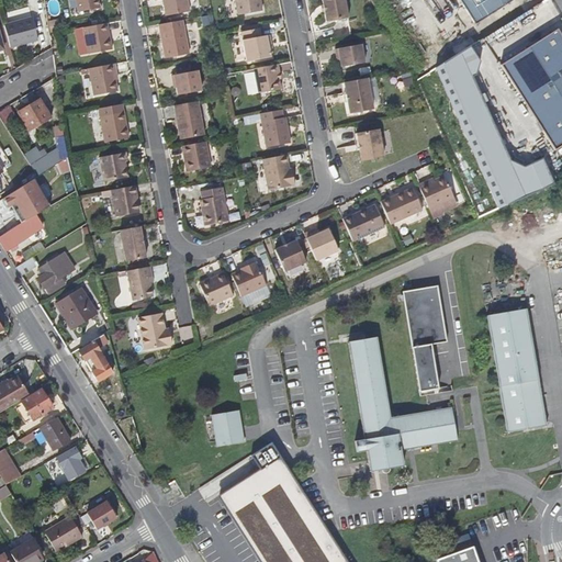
[(100,10),(98,0),(76,0),(79,14),(100,10)]
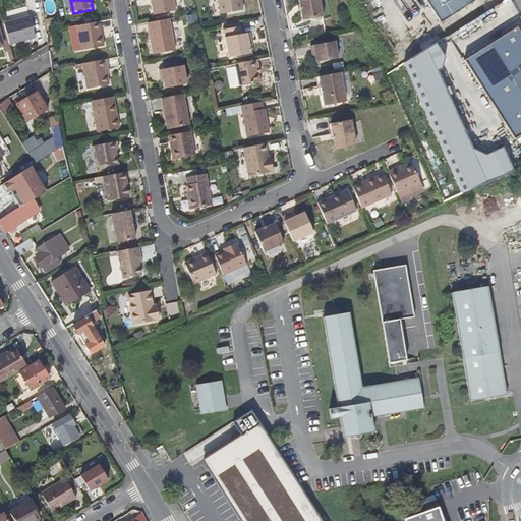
[(177,12),(174,0),(143,0),(145,2),(154,0),(155,3),(153,4),(155,16),(177,12)]
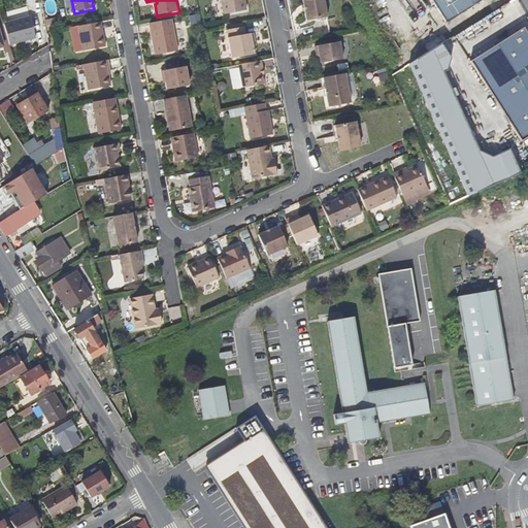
[(246,11),(244,0),(221,0),(224,15),(246,11)]
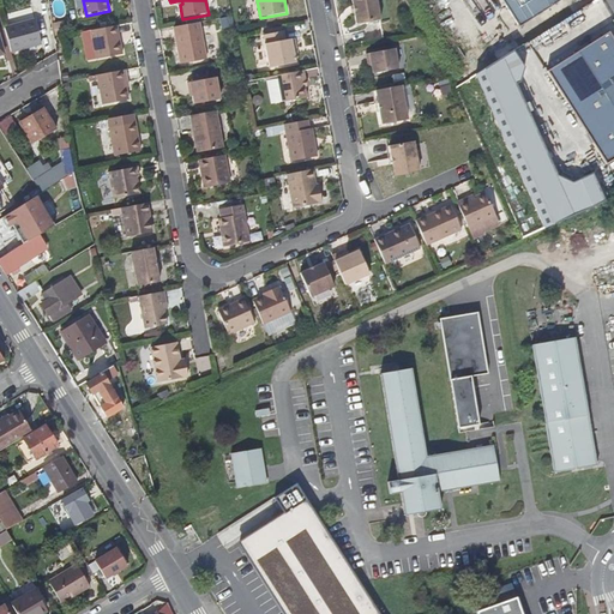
[(381,18),(377,0),(354,0),(355,4),(356,11),(359,23),(381,18)]
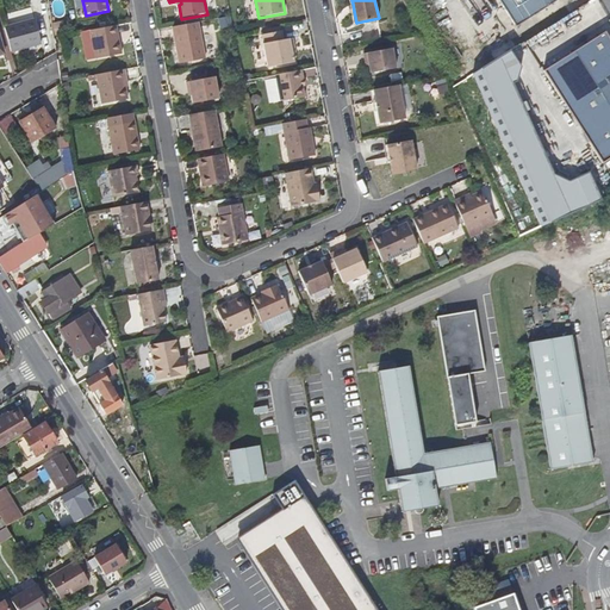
[(556,0),(495,0),(512,29),(556,0)]
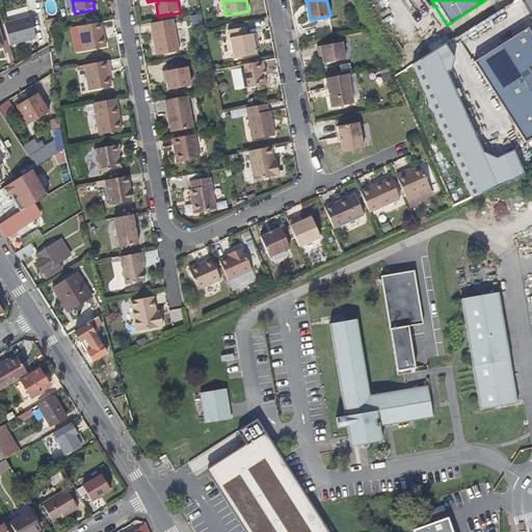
[(4,24),(9,44),(35,37),(29,17),(4,24)]
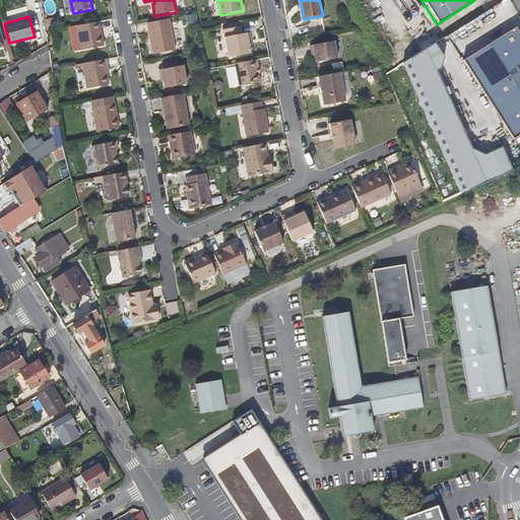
[(176,52),(170,20),(148,24),(154,56),(176,52)]
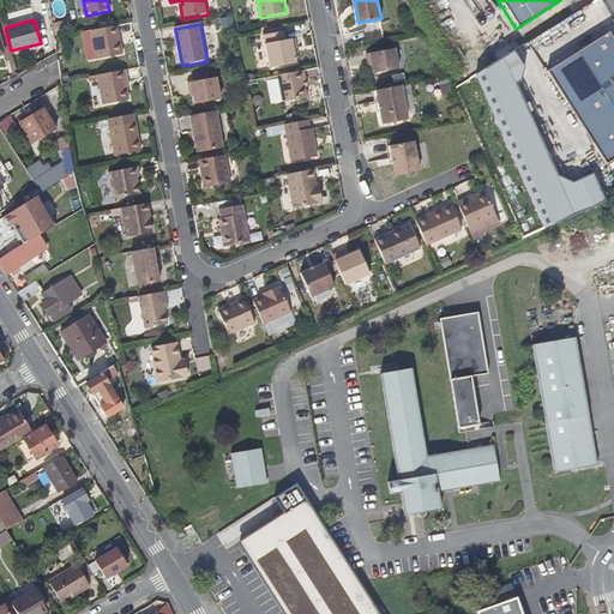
[(122,56),(118,28),(91,34),(97,61),(122,56)]
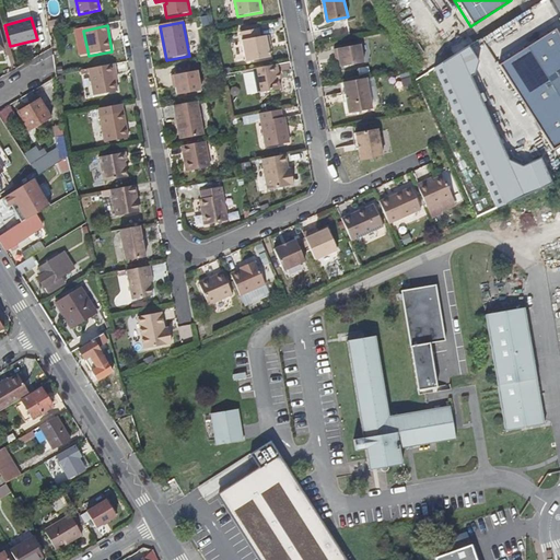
[(269,50),(268,46),(271,45),(269,36),(261,37),(259,30),(241,33),(246,63),(271,58),(269,50)]
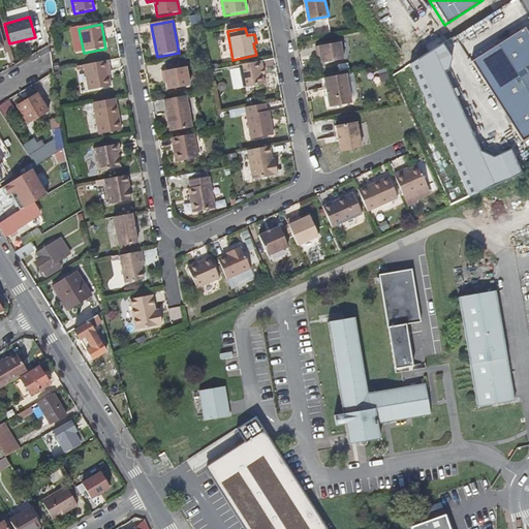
[(486,53),(469,63),(487,90),(488,89),(496,101),(494,102),(495,103),(496,102),(504,115),(502,116),(503,118),(505,117),(509,124),(508,125),(520,143),(528,136),(528,39),(522,29),(504,40),(505,43),(497,49),(496,47),(495,47),(496,50),(488,55),(486,53)]
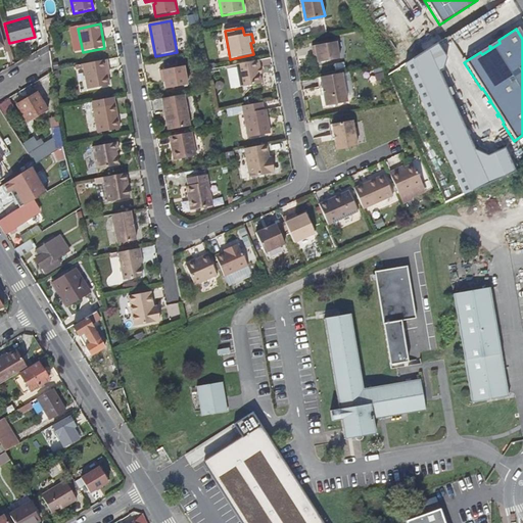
[(348,55),(344,38),(313,44),(315,51),(317,51),(318,54),(319,60),(348,55)]
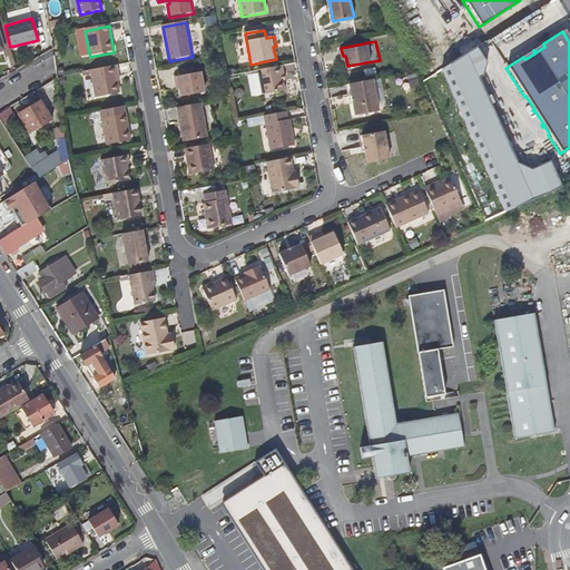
[(286,90),(284,80),(283,75),(284,75),(283,66),(258,70),(264,95),(286,90)]
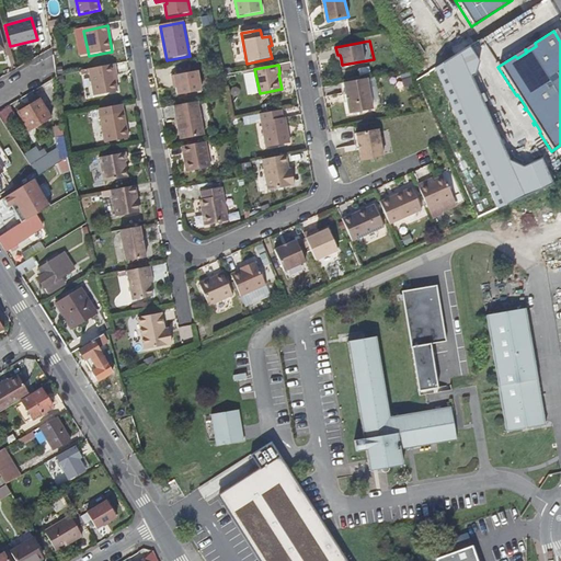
[(118,93),(116,82),(115,76),(117,76),(115,66),(89,71),(94,98),(118,93)]
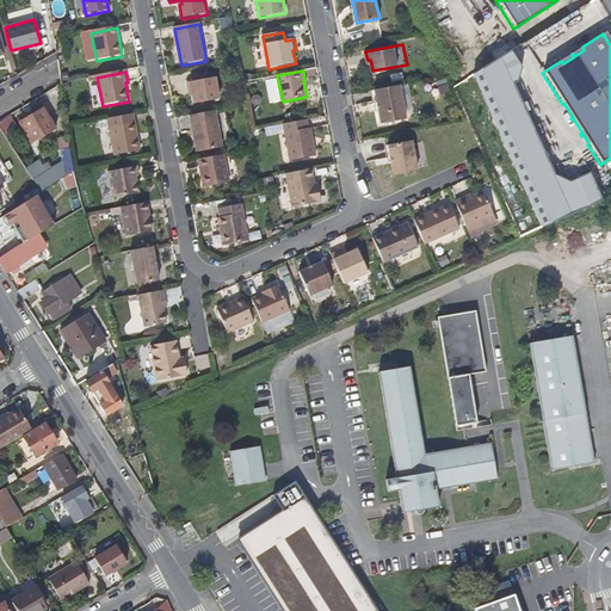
[(221,100),(216,78),(189,84),(190,94),(193,93),(195,105),(221,100)]
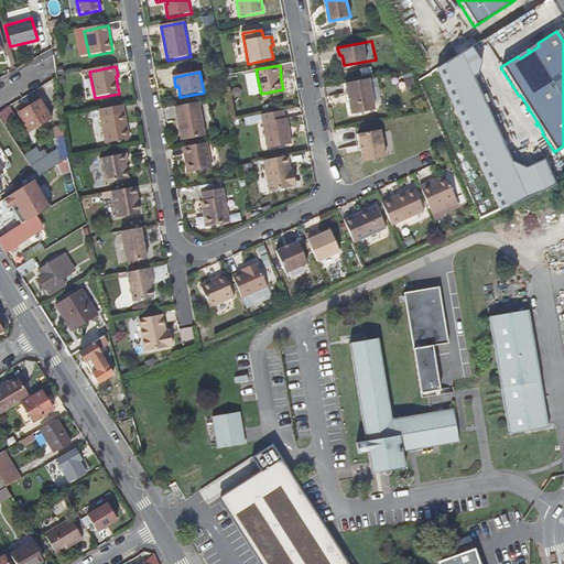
[(384,108),(378,76),(347,83),(349,94),(350,102),(353,114),(384,108)]
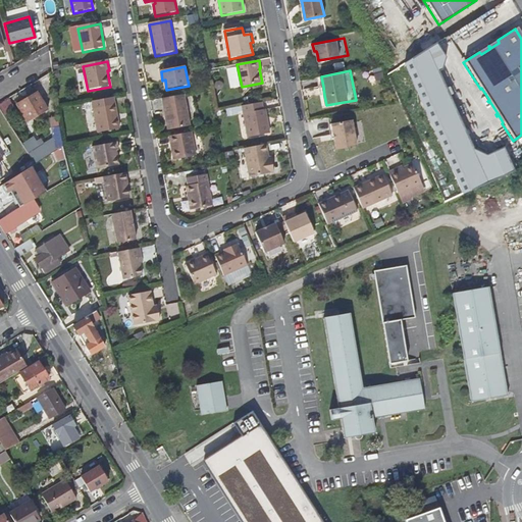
[(489,100),(481,88),(480,89),(487,101),(489,100)]
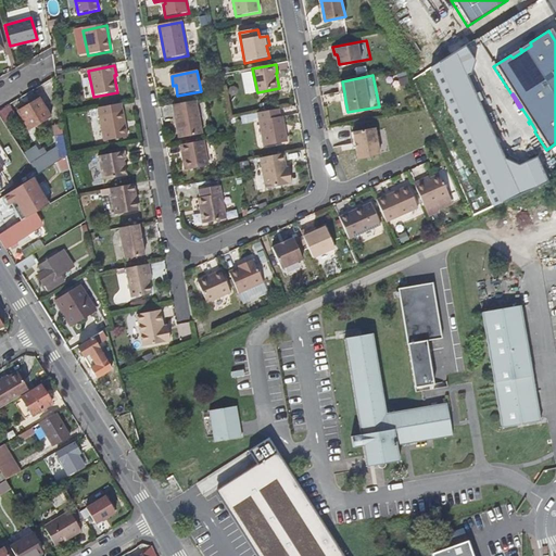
[(51,116),(40,98),(20,110),(30,128),(51,116)]
